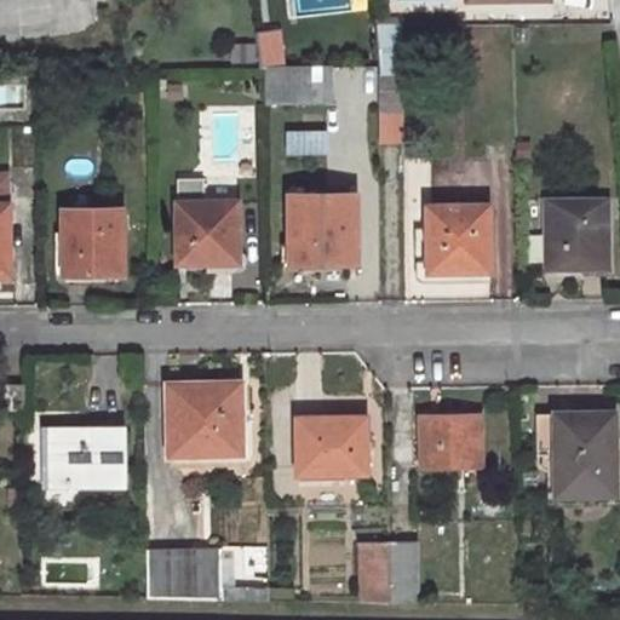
[(402,22),(375,22),(377,51),(377,65),(378,110),(403,109),(402,22)]
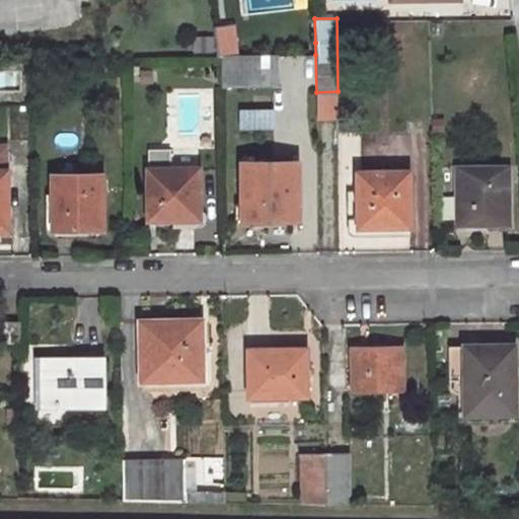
[(232,25),(214,27),(217,56),(221,56),(235,56),(232,25)]
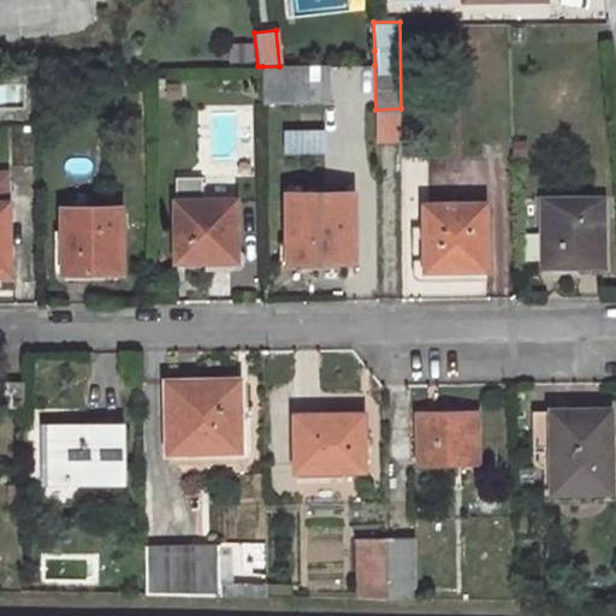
[(279,66),(262,66),(262,105),(330,102),(330,65),(279,66)]
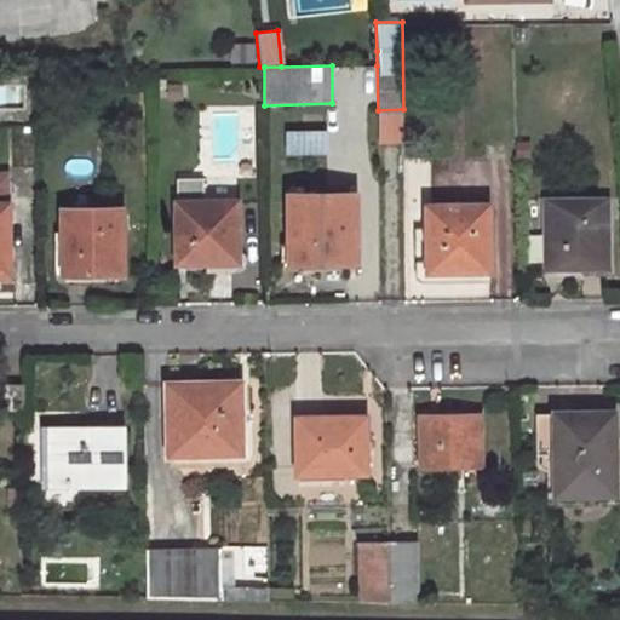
[(403,109),(378,110),(378,145),(402,144),(403,109)]
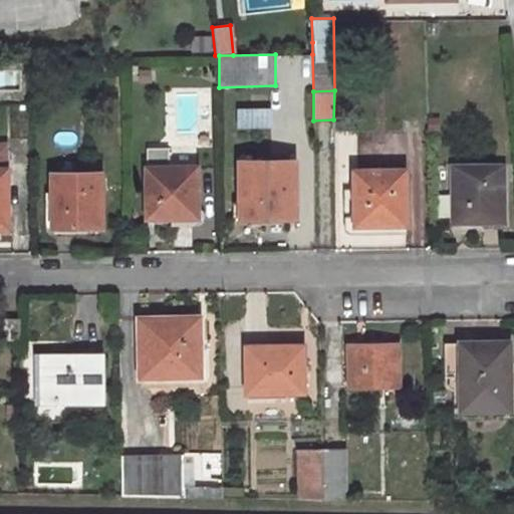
[(235,107),(235,129),(270,130),(270,107),(235,107)]
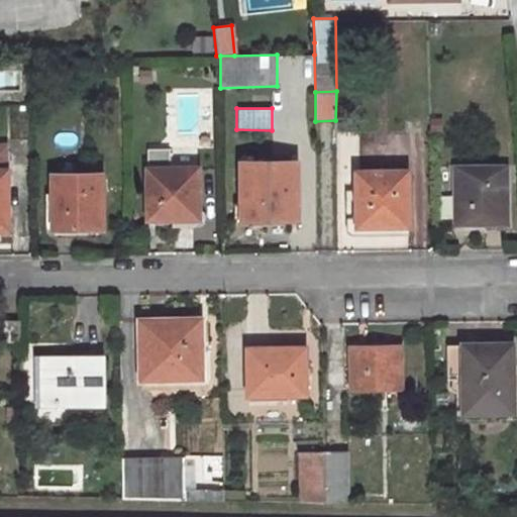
[(296,162),(239,164),(240,216),(267,216),(296,216),(296,162)]
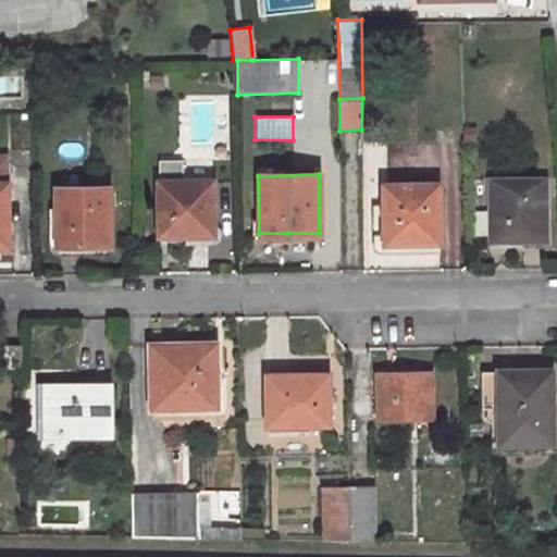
[(541,181),(491,181),(490,243),(518,243),(540,244),(541,181)]
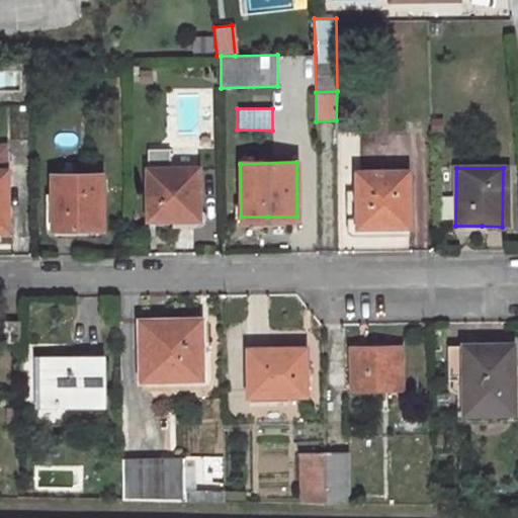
[(199,169),(147,169),(148,219),(174,218),(199,218),(199,169)]
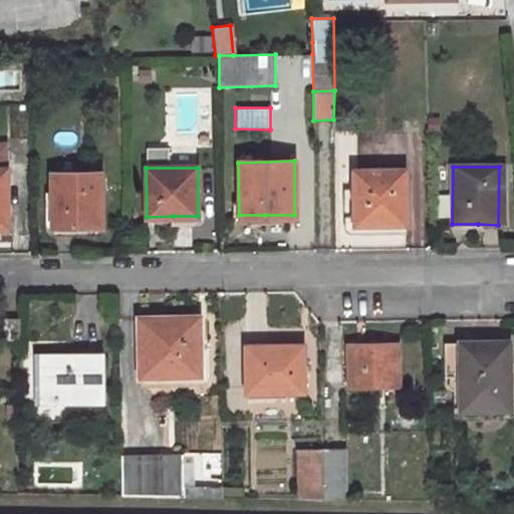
[(402,169),(353,170),(353,217),(371,217),(371,224),(382,224),(403,224),(402,169)]
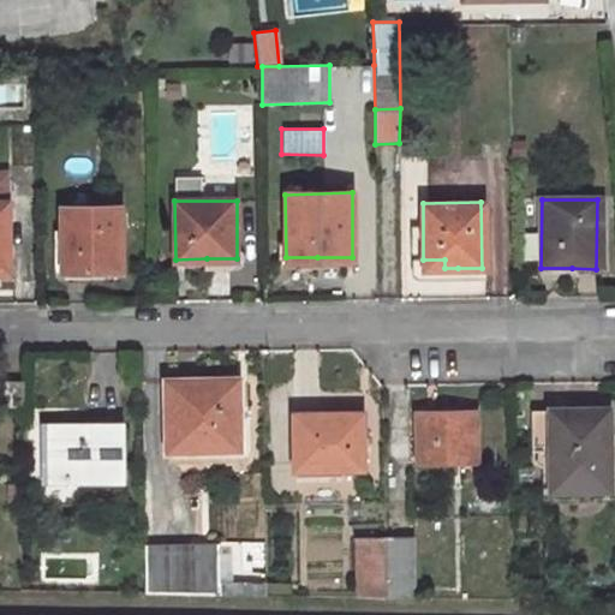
[(120,209),(61,210),(63,273),(87,272),(121,272),(120,209)]
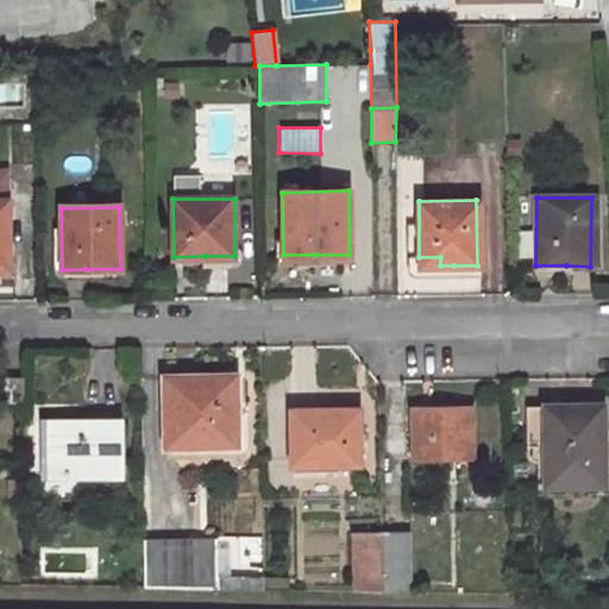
[(202,377),(165,377),(165,445),(237,446),(237,376),(202,377)]
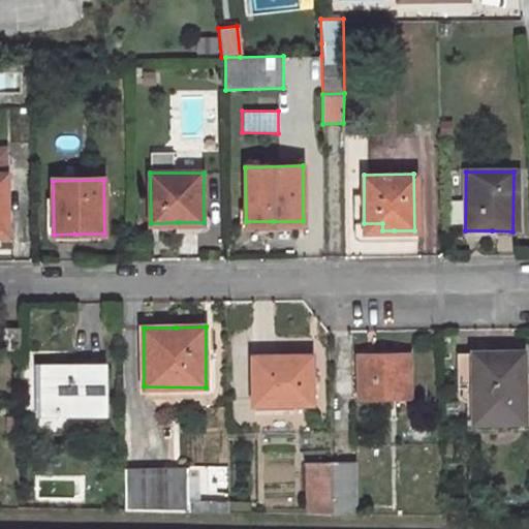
[(489,352),(458,353),(458,387),(463,387),(464,396),(469,396),(469,422),(521,422),(521,392),(526,392),(525,352),(489,352)]
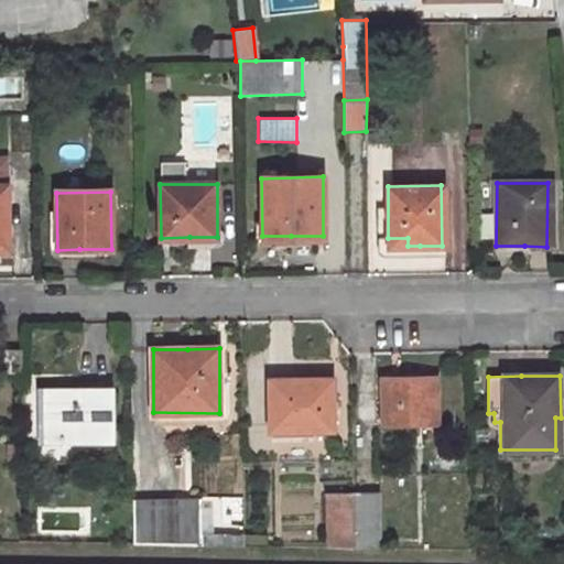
[(300,379),(268,379),(269,431),(329,430),(328,378),(300,379)]
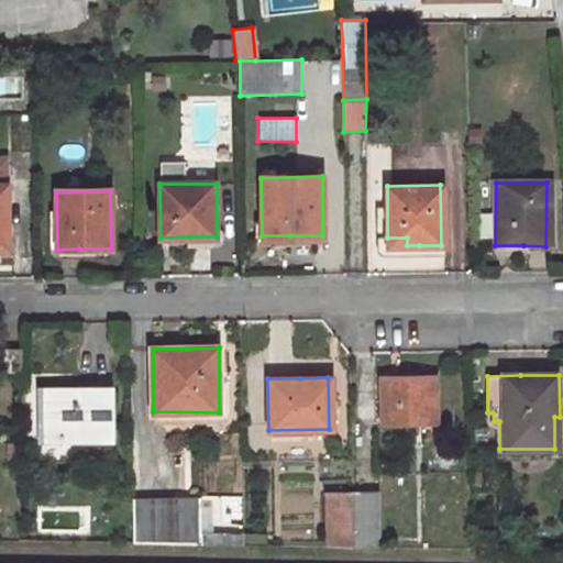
[(419,377),(381,377),(381,421),(435,421),(435,377),(419,377)]
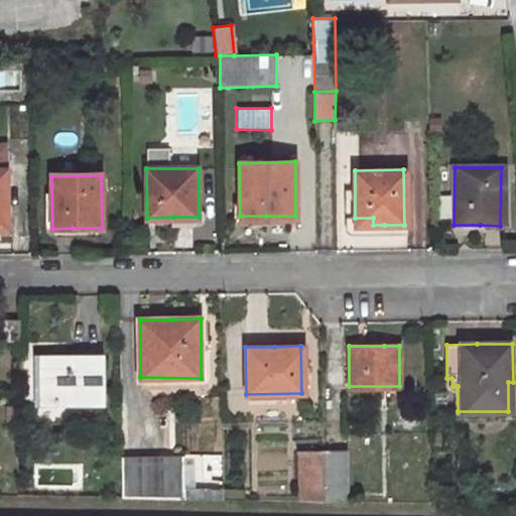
[(74,357),(39,358),(40,400),(70,400),(70,404),(103,404),(102,357),(74,357)]
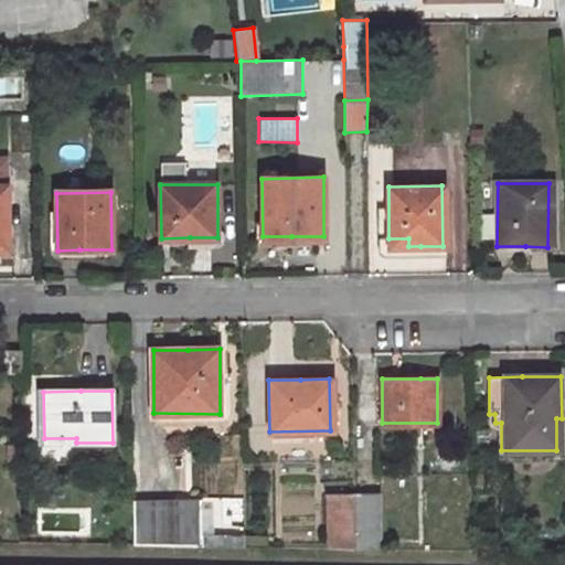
[(328,494),(327,548),(355,550),(354,494),(328,494)]
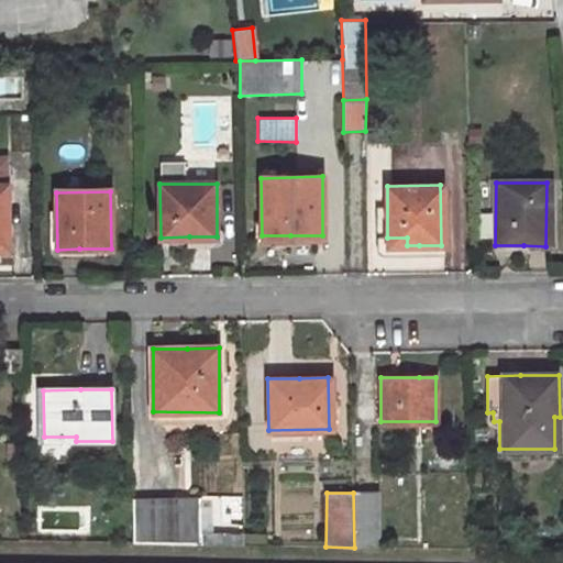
[(378,493),(353,493),(354,548),(378,548),(378,493)]
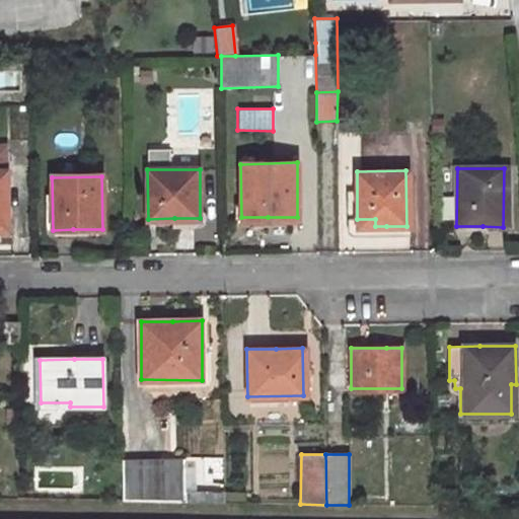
[(200,485),(221,486),(223,459),(202,457),(200,485)]
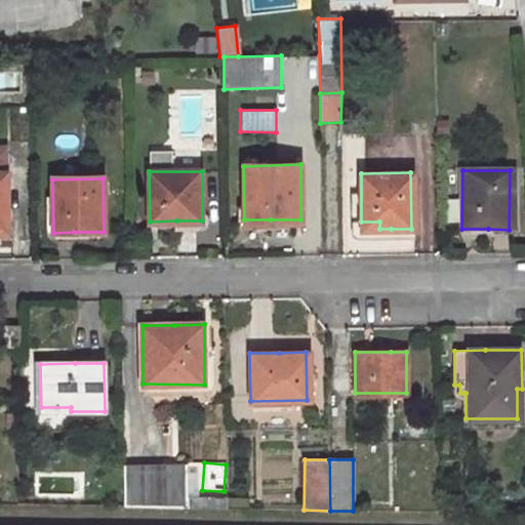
[(149,470),(123,470),(124,508),(188,509),(188,495),(188,469),(149,470)]
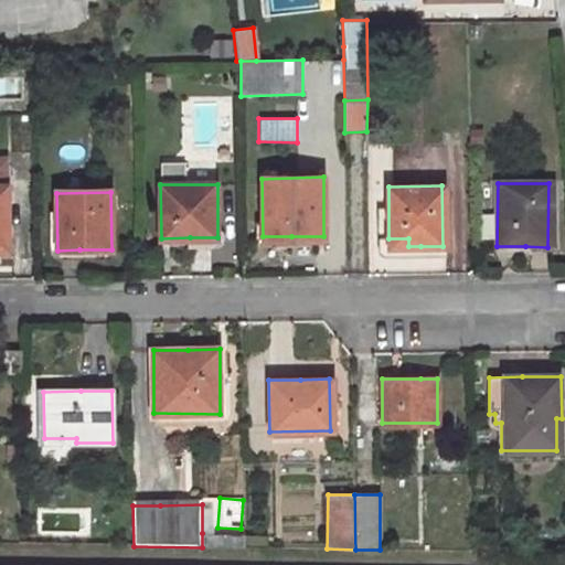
[(244,533),(202,533),(202,547),(244,547),(244,533)]
